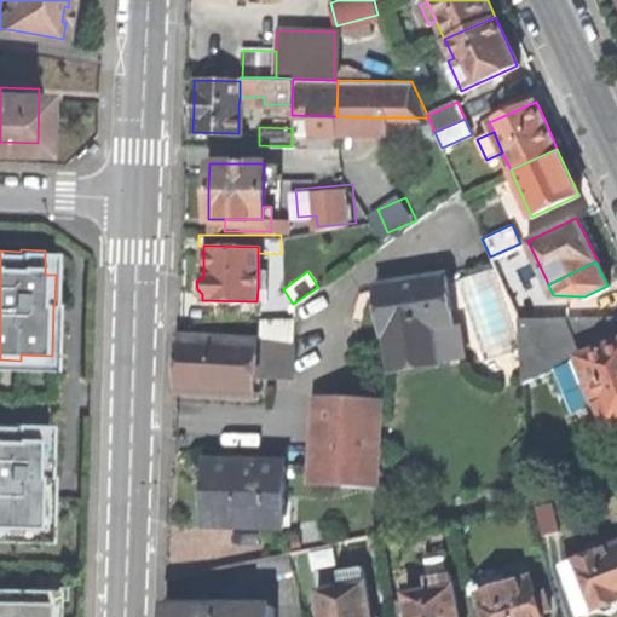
[(444,274),(384,283),(386,301),(376,303),(378,316),(381,335),(384,334),(432,327),(453,324),(444,274)]
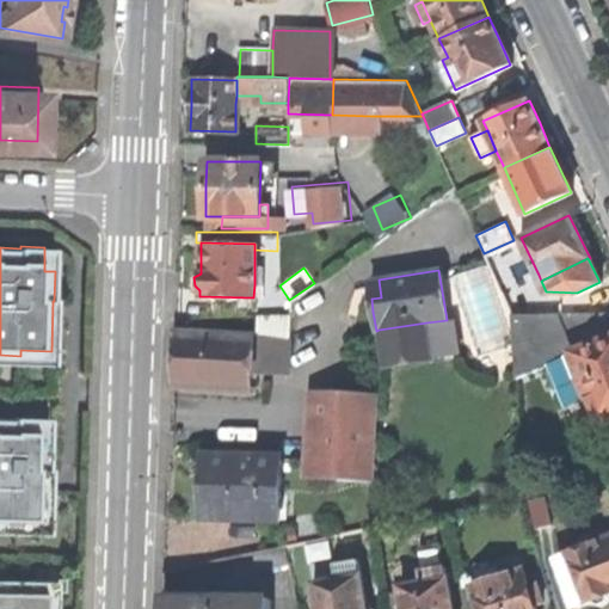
[(526,281),(533,297),(546,291),(541,281),(539,275),(526,281)]
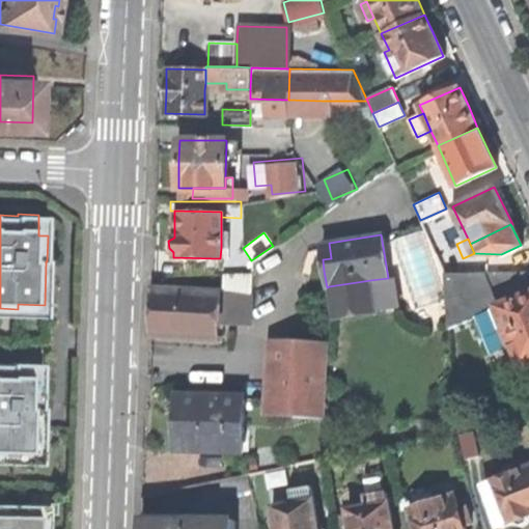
[(331,258),(329,243),(319,244),(323,259),(331,258)]
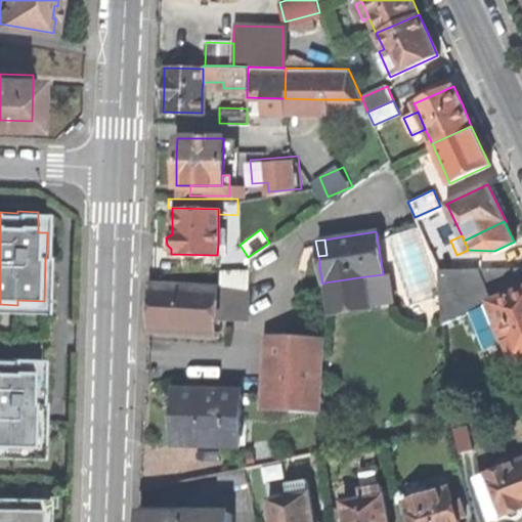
[(427,244),(430,251),(438,247),(435,240),(427,244)]
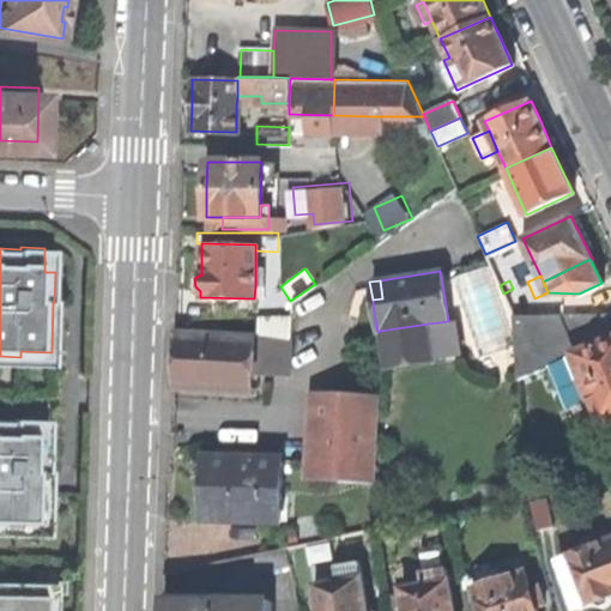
[(532,314),(540,314),(534,298),(527,282),(519,285),(532,314)]
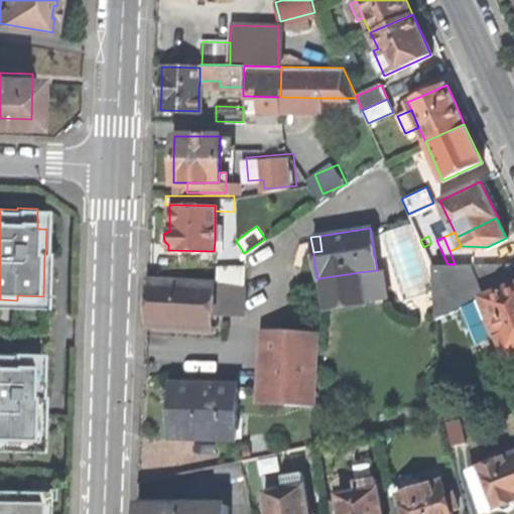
[(423,247),(430,265),(447,264),(436,240),(431,243),(423,247)]
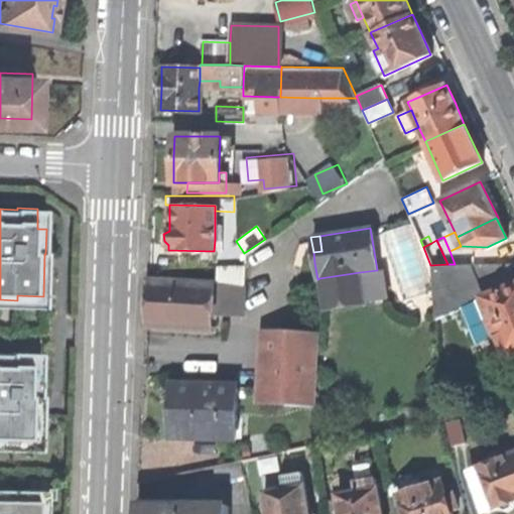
[(450,251),(455,264),(469,263),(461,246),(450,251)]
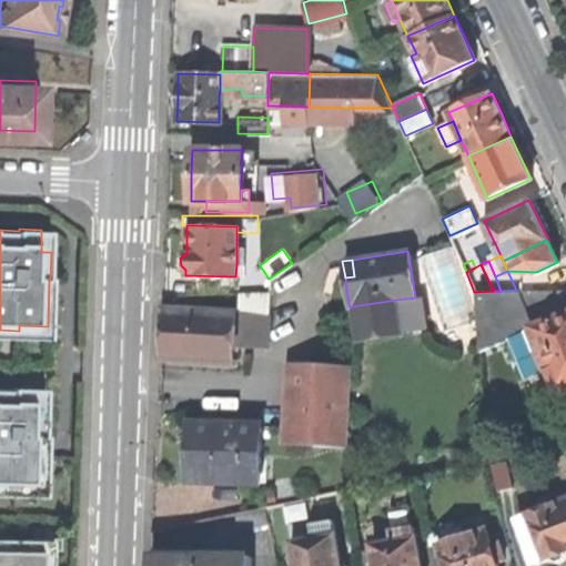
[(507,340),(527,331),(526,329),(565,312),(565,297),(563,289),(516,290),(501,291),(493,291),(474,292),(478,351),(507,340)]
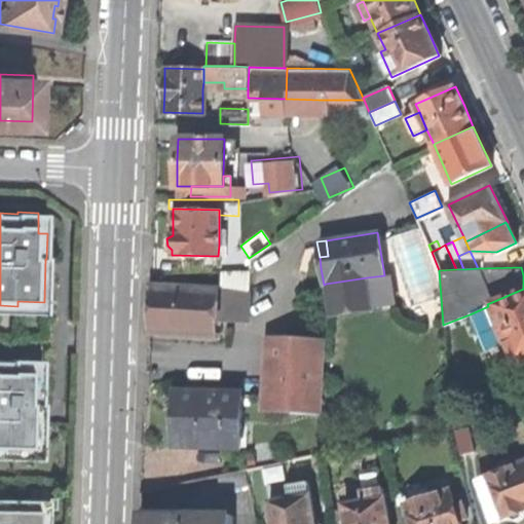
[(384,275),(367,277),(370,300),(371,307),(394,303),(389,274),(384,275)]
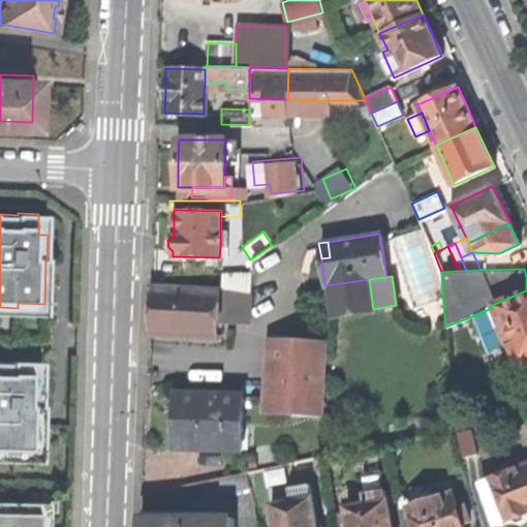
[(331,308),(372,302),(369,279),(328,285),(331,308)]
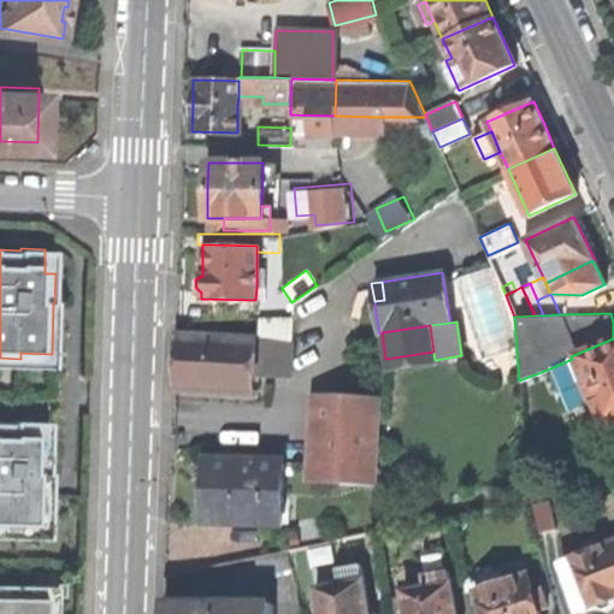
[(253,390),(255,340),(177,336),(177,359),(176,388),(253,390)]
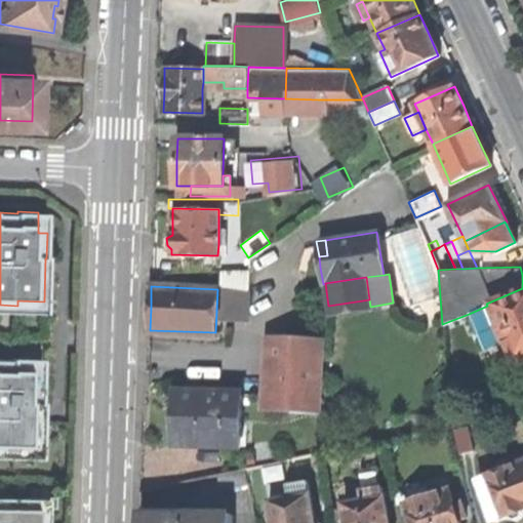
[(510,348),(515,362),(522,358),(522,288),(486,304),(487,306),(495,325),(505,350),(510,348)]
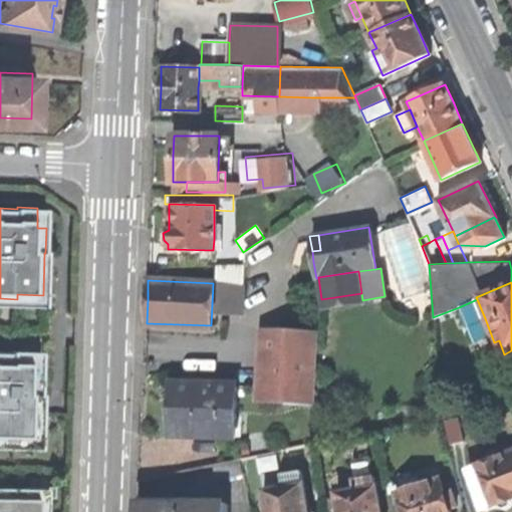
[(223,312),(224,283),(213,283),(211,325),(223,326),(223,312)]
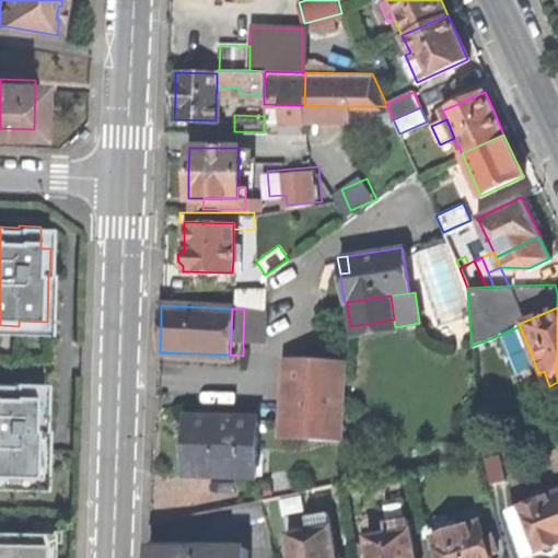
[(264,310),(244,309),(243,340),(263,341),(264,310)]
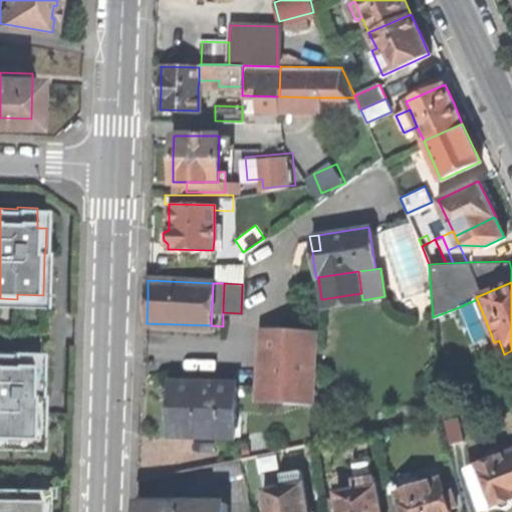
[(362,300),(361,293),(321,299),(322,306),(362,300)]
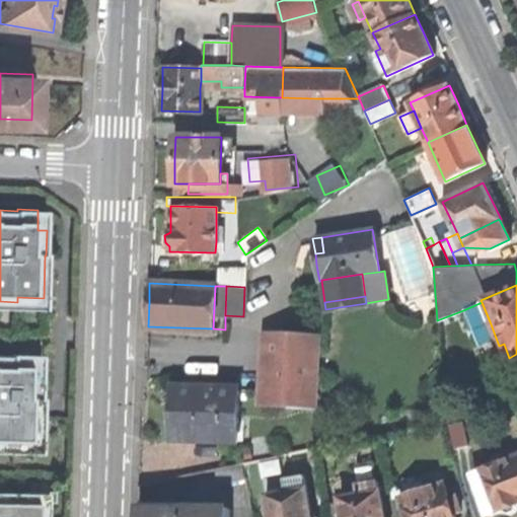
[(482,302),(463,310),(470,328),(490,321),(482,302)]
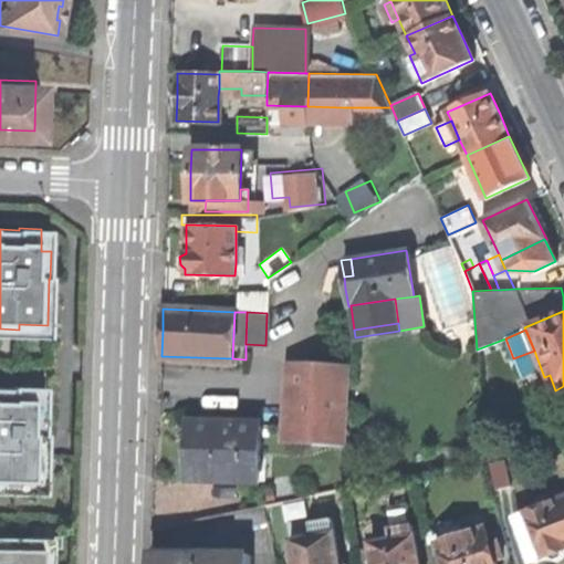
[(292,441),(341,444),(345,365),(295,363),(292,441)]
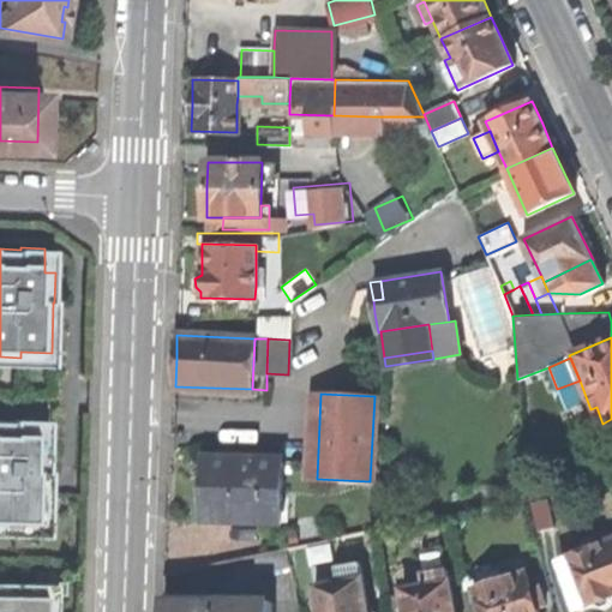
[(16,522),(47,523),(48,473),(49,473),(51,444),(40,443),(41,419),(15,418),(15,421),(0,420),(0,527),(16,528),(16,522)]
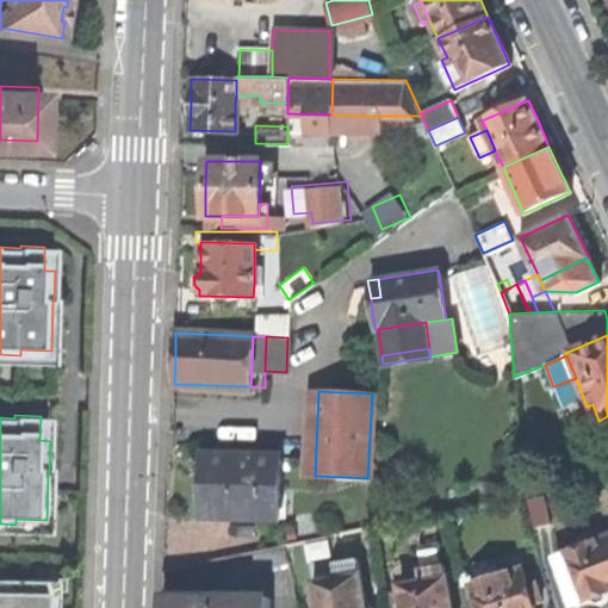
[(203,510),(278,512),(279,454),(203,454),(203,481),(203,510)]
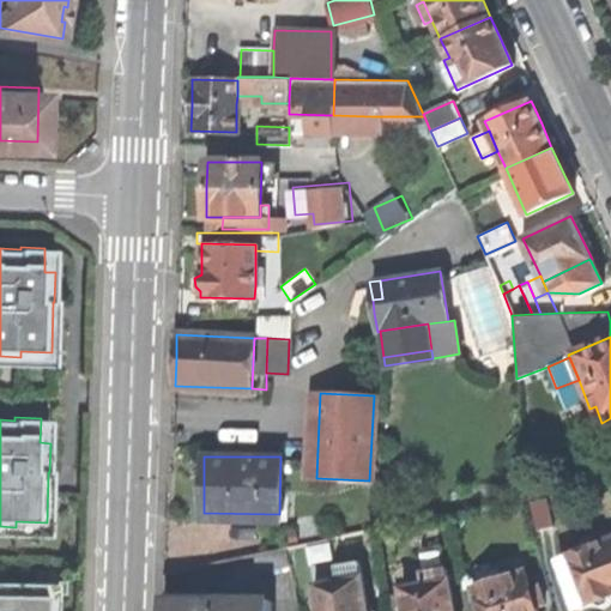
[(610,536),(557,557),(576,606),(592,600),(594,603),(599,604),(609,602),(610,597),(610,593),(610,592),(610,536)]
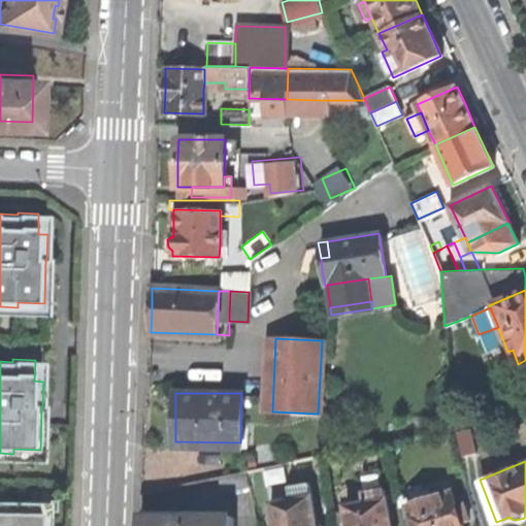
[(218,475),(221,491),(250,485),(247,469),(218,475)]
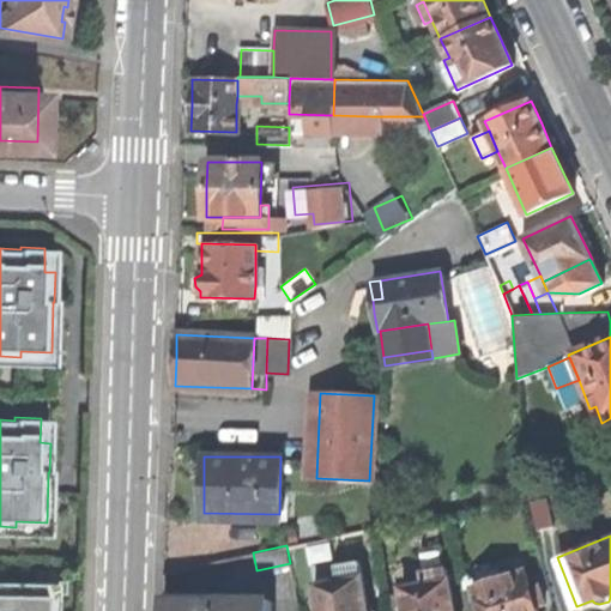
[(338,580),(361,575),(358,562),(336,566),(338,580)]
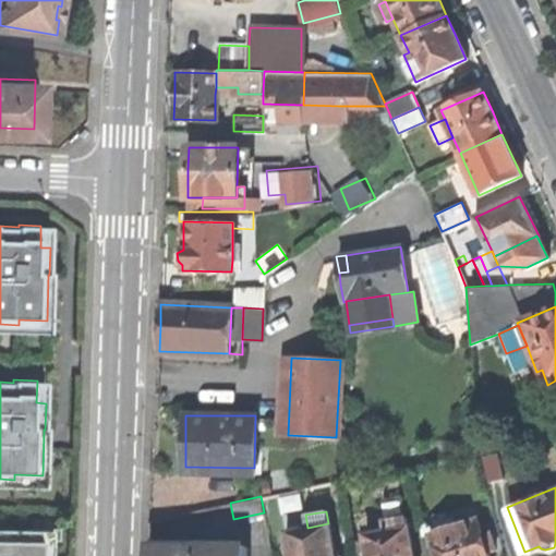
[(367,550),(367,555),(412,555),(407,517),(384,520),(386,531),(364,534),(365,541),(359,542),(360,551),(367,550)]
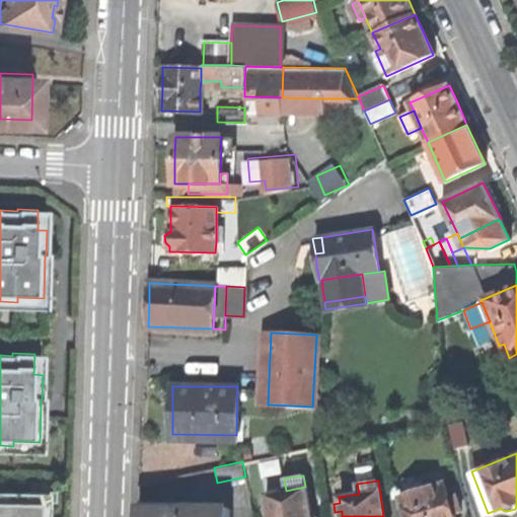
[(447,497),(443,483),(399,496),(405,516),(453,516),(452,512),(447,497)]
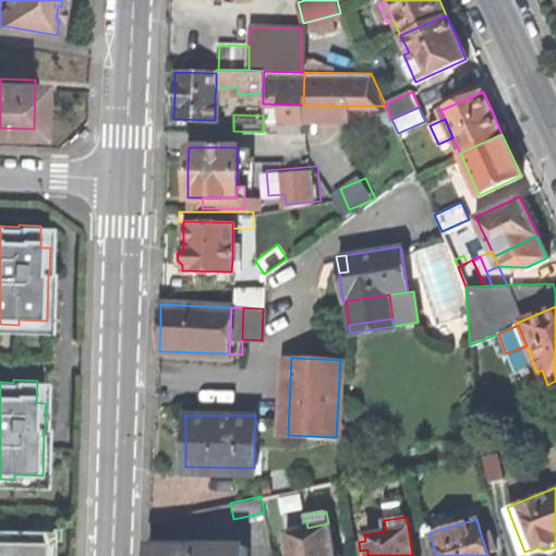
[(333,555),(334,555),(328,523),(307,528),(286,531),(289,555),(333,555)]
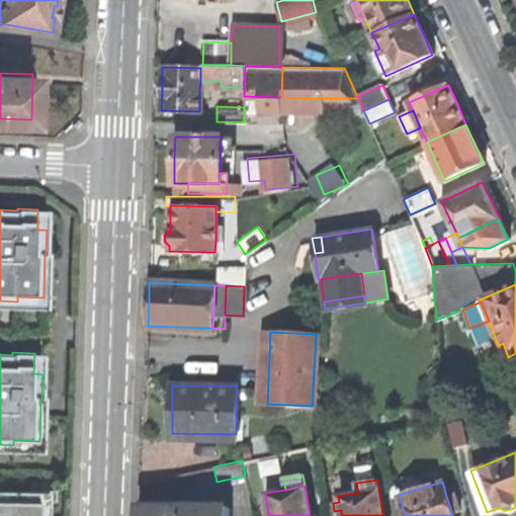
[(0,515),(47,515),(48,491),(0,490),(0,515)]
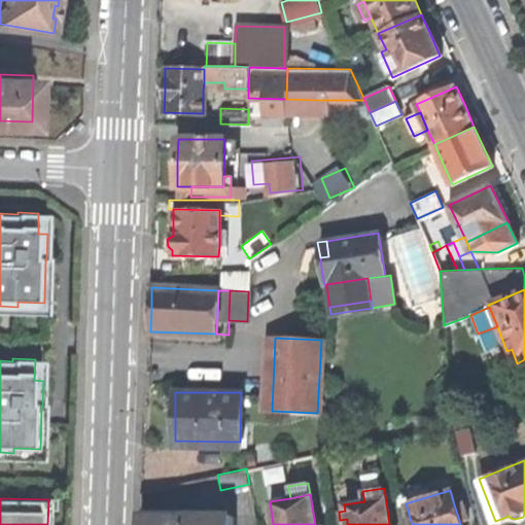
[(454,504),(459,520),(466,518),(461,502),(454,504)]
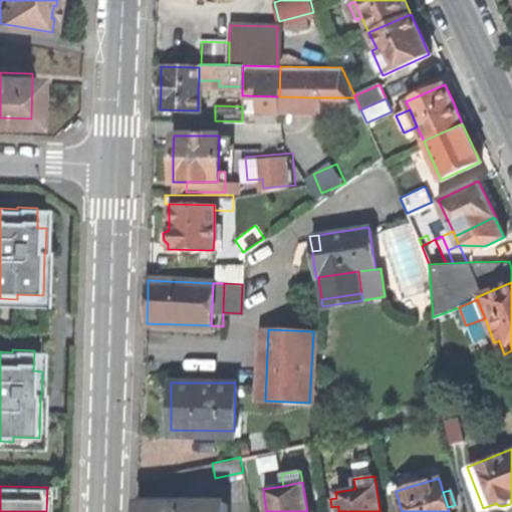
[(402,511),(396,491),(387,493),(390,511),(402,511)]
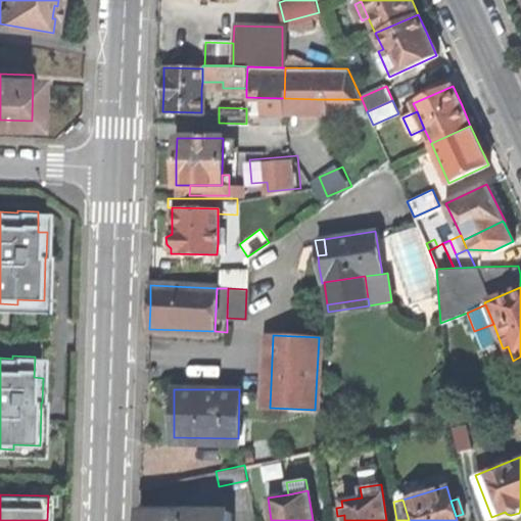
[(229,520),(229,511),(138,511),(137,520),(229,520)]
